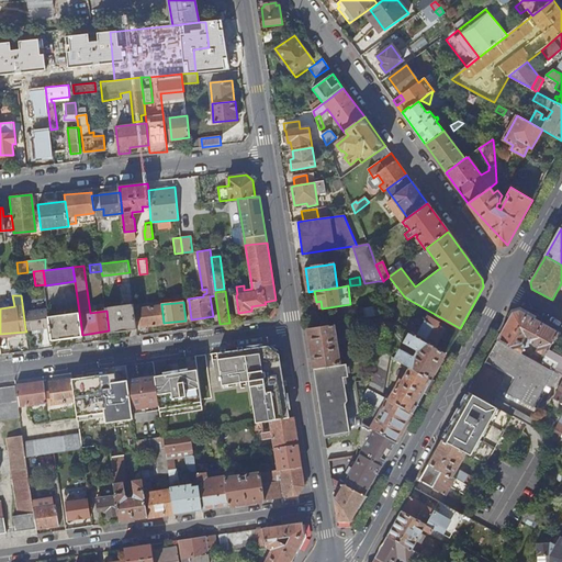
[(137,328),(133,303),(105,306),(107,311),(109,330),(109,332),(137,328)]
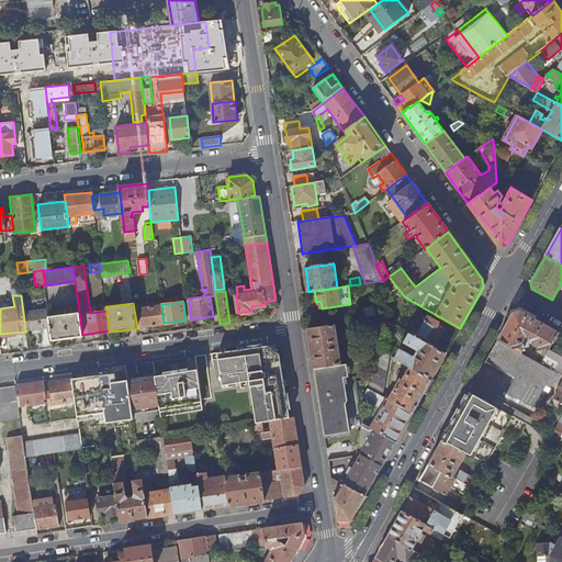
[(164,323),(161,304),(138,307),(142,326),(164,323)]
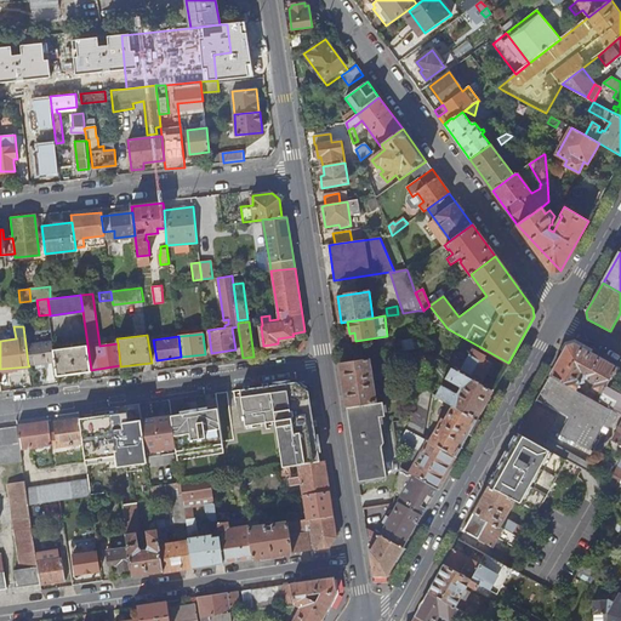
[(56,362),(53,349),(52,341),(26,345),(28,364),(35,364),(45,363),(56,362)]
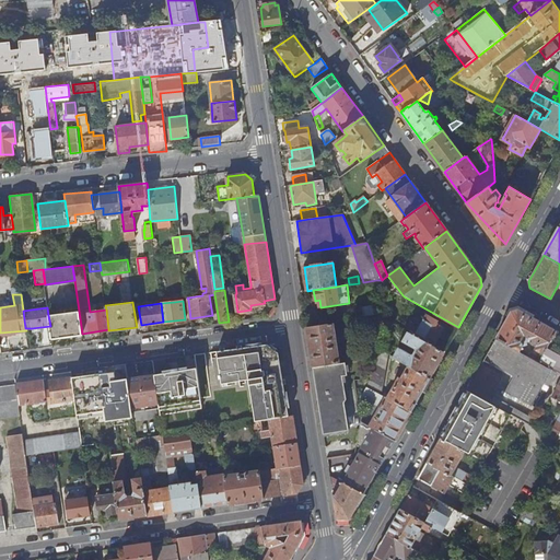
[(524,346),(523,343),(521,341),(525,336),(529,338),(528,339),(528,342),(536,346),(534,350),(544,354),(547,349),(557,331),(518,310),(512,312),(497,339),(520,352),(524,346)]
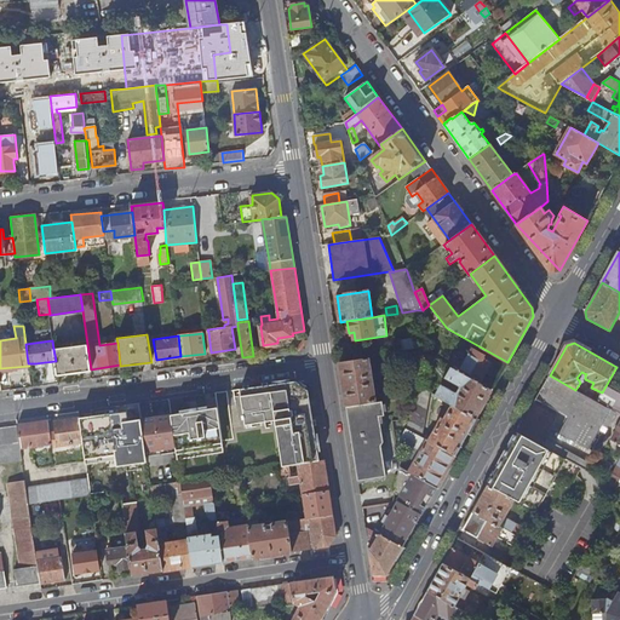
[(91,369),(87,344),(53,349),(56,361),(58,374),(91,371),(91,369)]
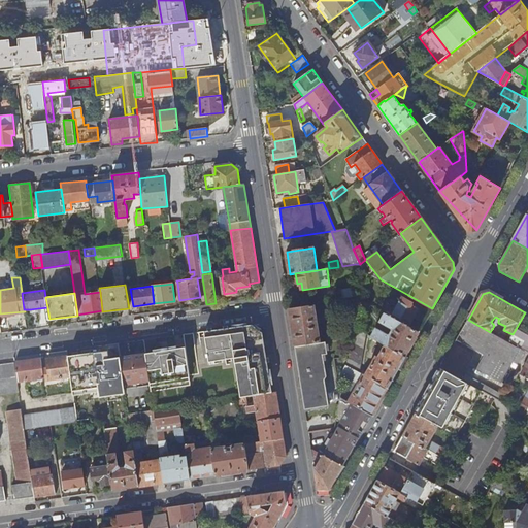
[(401,297),(391,317),(408,326),(419,309),(410,305),(413,303),(401,297)]
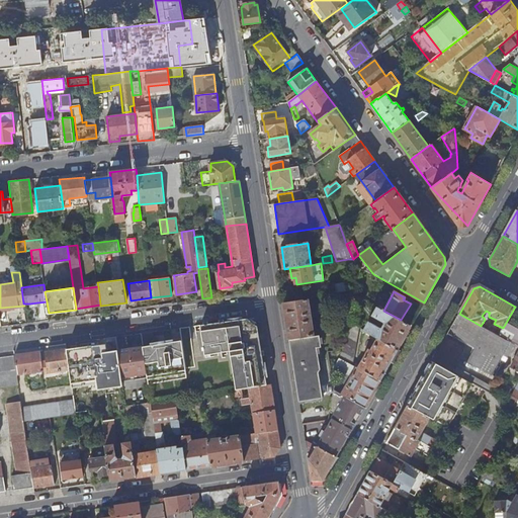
[(350,299),(356,304),(359,297),(351,293),(350,299)]
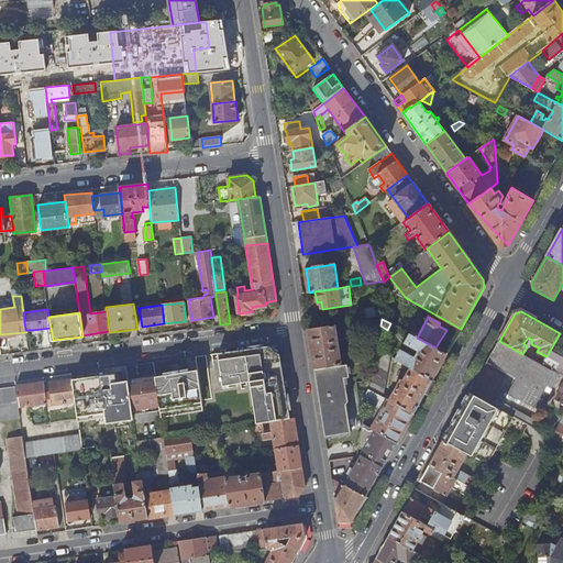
[(315,368),(341,365),(335,326),(308,330),(315,368)]
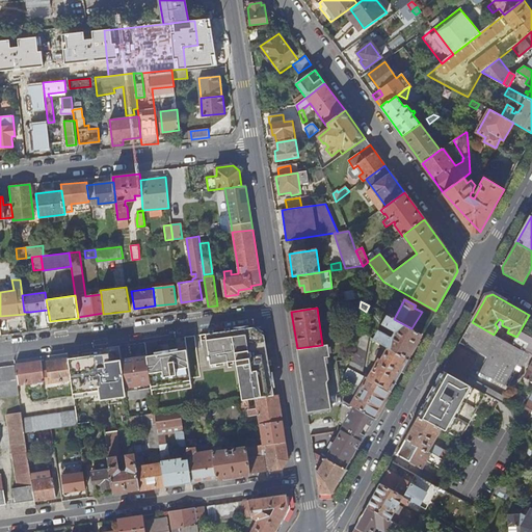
[(383,344),(408,358),(422,335),(411,328),(394,319),(388,316),(383,324),(395,331),(395,333),(393,338),(391,338),(379,331),(374,340),(383,344)]
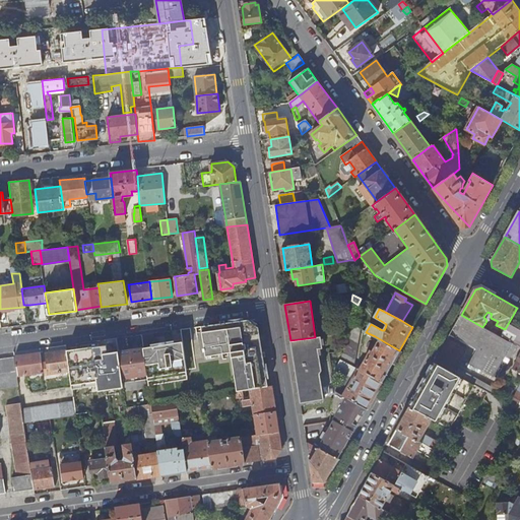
[(506,363),(516,345),(501,336),(498,335),(489,330),(482,327),(461,315),(455,325),(449,334),(476,349),(469,363),(493,376),(502,361),(506,363)]
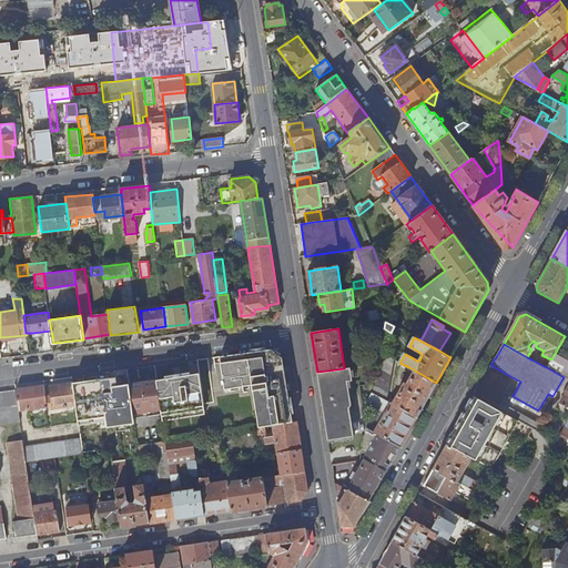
[(283,357),(272,350),(251,352),(224,356),(221,356),(224,381),(222,381),(223,384),(225,384),(225,386),(232,385),(233,388),(253,385),(260,427),(265,426),(273,425),(293,422),(283,357)]
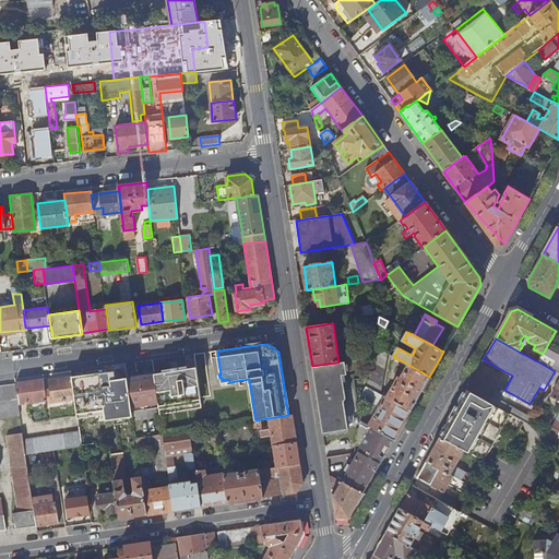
[(367,388),(381,395),(388,354),(373,345),(371,357),(368,378),(366,387),(367,388)]
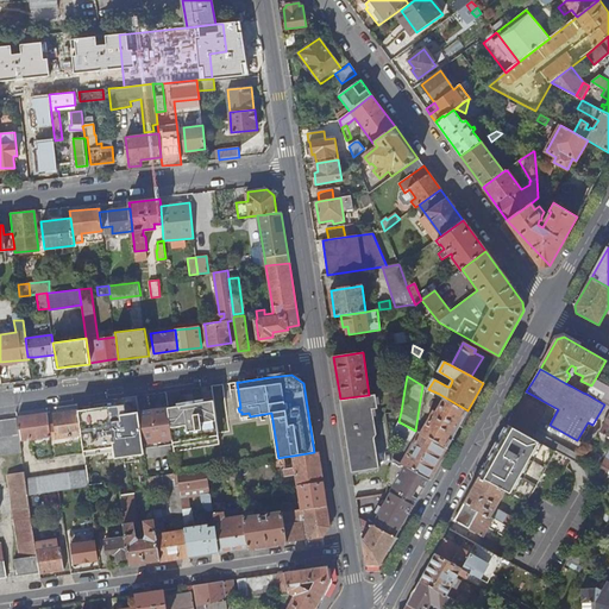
[(572,387),(583,393),(586,385),(576,380),(572,387)]
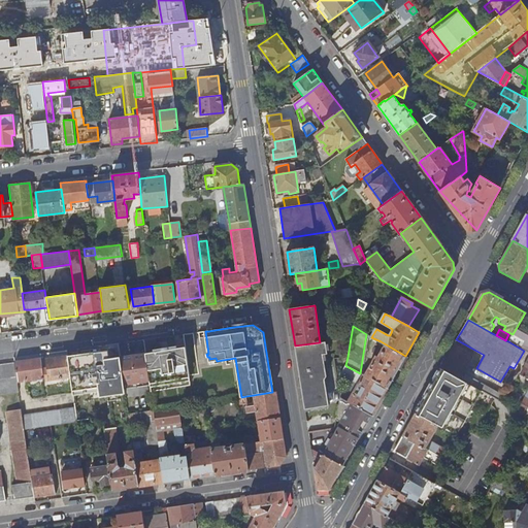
[(527,352),(527,335),(516,329),(513,334),(508,341),(524,351),(527,352)]
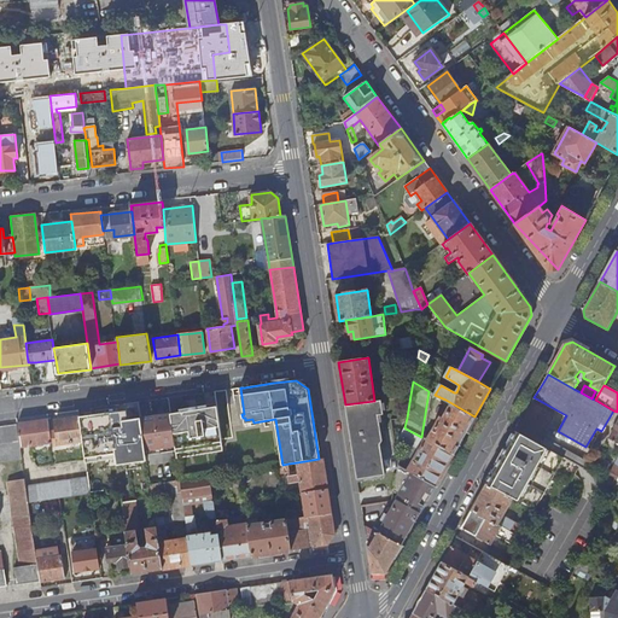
[(233,437),(227,389),(220,390),(215,391),(217,406),(192,409),(170,412),(175,445),(176,450),(176,454),(223,447),(222,439),(233,437)]
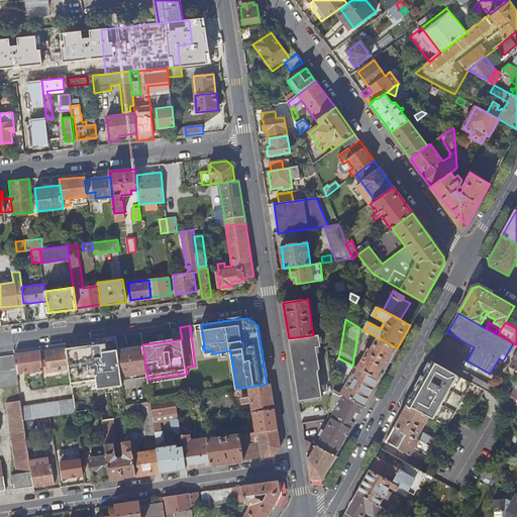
[(293,365),(299,401),(322,397),(317,372),(320,369),(316,346),(320,346),(318,334),(313,335),(289,338),(290,349),(291,355),(293,365)]
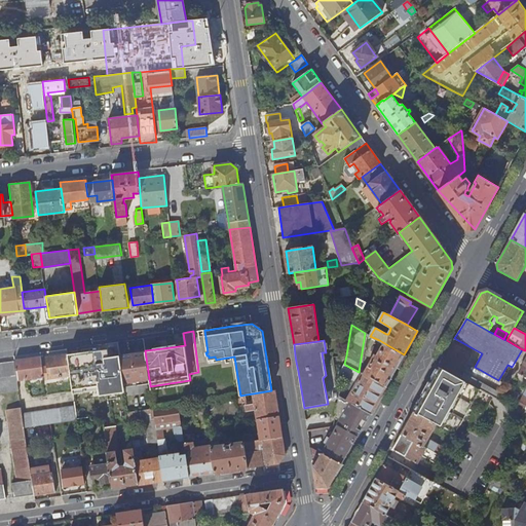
[(385,386),(404,354),(379,340),(377,343),(383,347),(377,358),(375,355),(366,372),(362,369),(360,373),(385,386)]
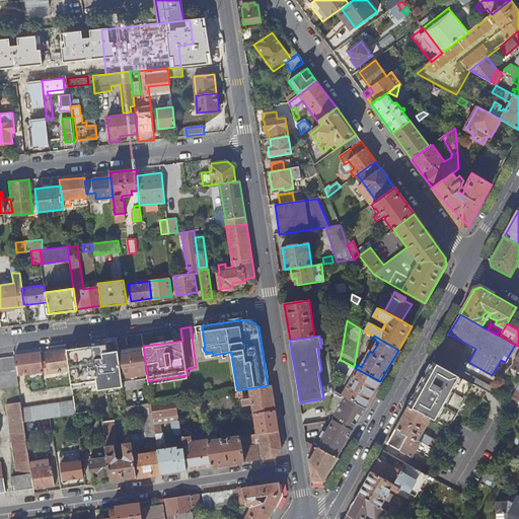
[(452,373),(466,349),(447,338),(433,362),(451,372),(452,373)]
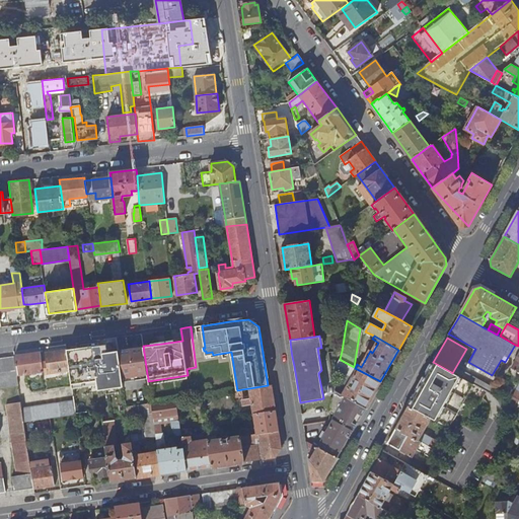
[(92,346),(67,350),(70,370),(75,400),(77,414),(87,413),(90,412),(82,360),(93,358),(92,346)]
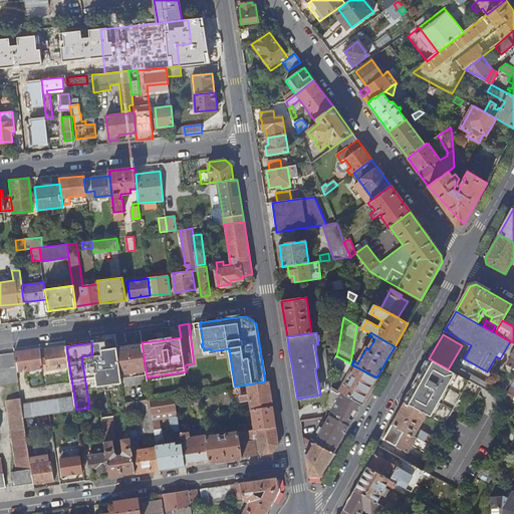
[(146,370),(142,342),(117,346),(121,372),(146,370)]
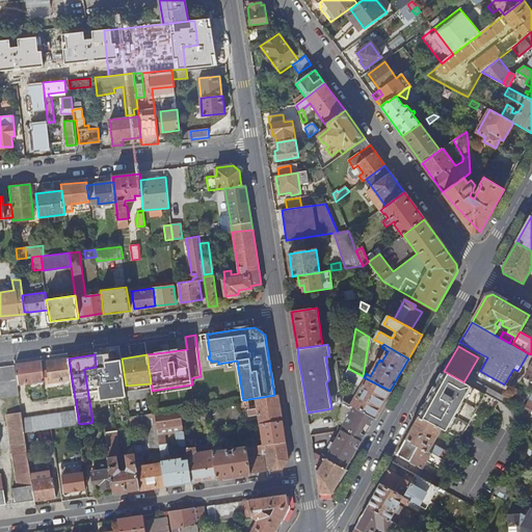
[(72,379),(69,358),(48,361),(49,370),(46,371),(47,382),(72,379)]
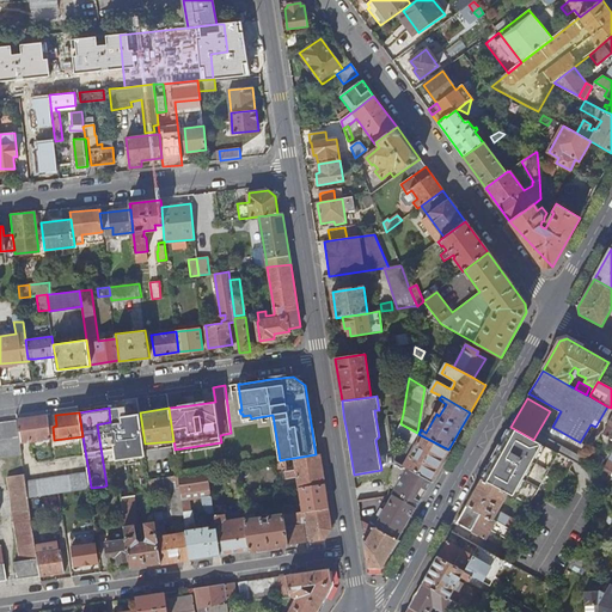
[(48,416),(17,420),(20,442),(51,438),(48,416)]
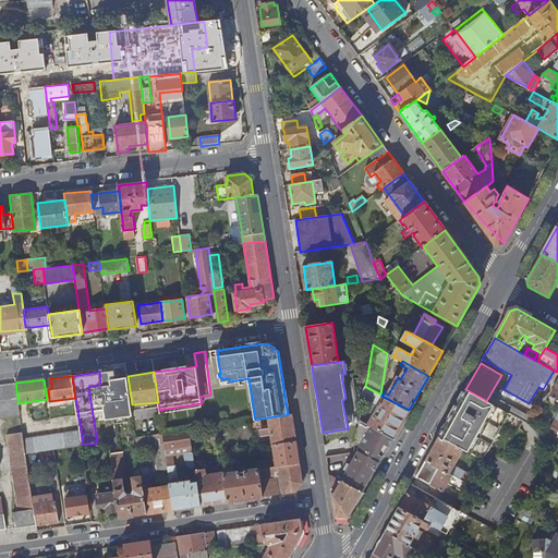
[(19,403),(15,383),(0,384),(0,415),(21,413),(19,403)]
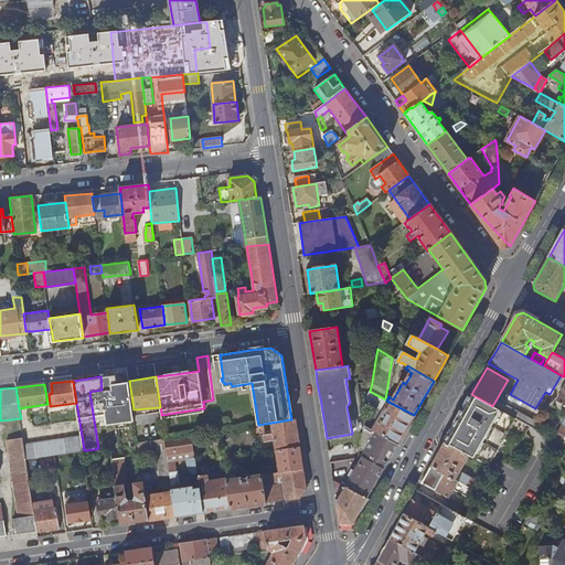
[(373,430),(397,445),(414,415),(386,401),(385,400),(371,392),(365,402),(384,411),(373,430)]
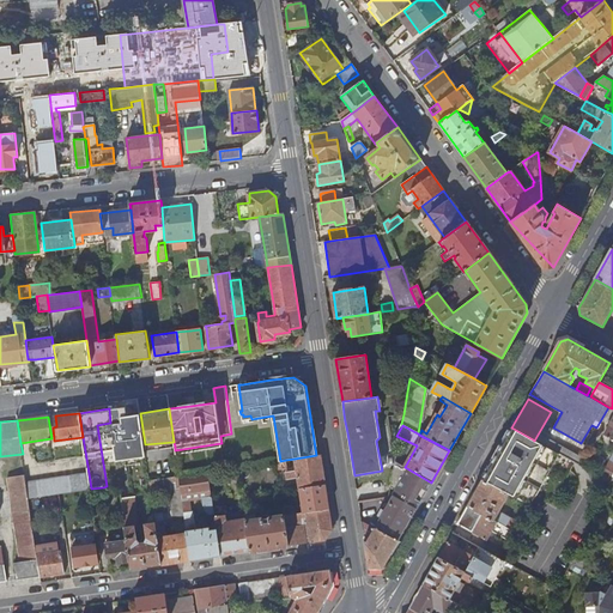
[(527,505),(529,507),(560,455),(534,441),(533,439),(511,428),(496,455),(481,480),(508,495),(527,505)]
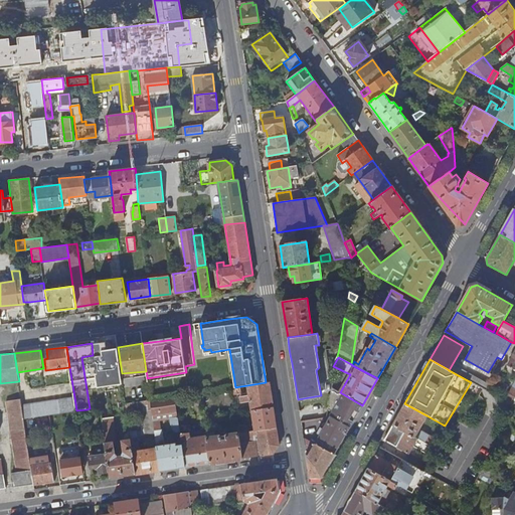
[(101,407),(114,405),(107,362),(95,364),(101,407)]
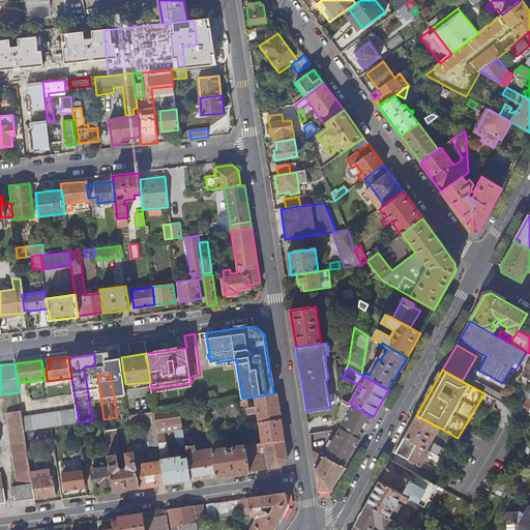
[(273,393),(255,396),(256,406),(247,408),(248,414),(257,413),(259,422),(282,418),(277,392),(273,393)]
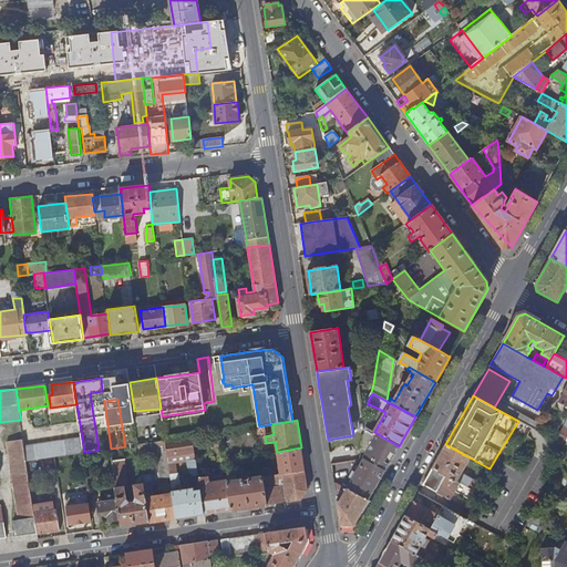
[(566,421),(556,442),(566,447),(566,421)]
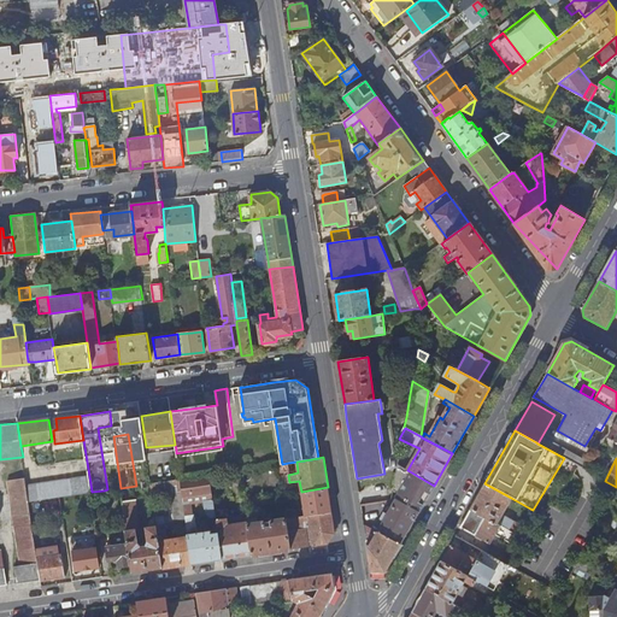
[(407,470),(398,465),(394,487),(393,491),(399,493),(395,499),(419,512),(434,486),(407,470)]
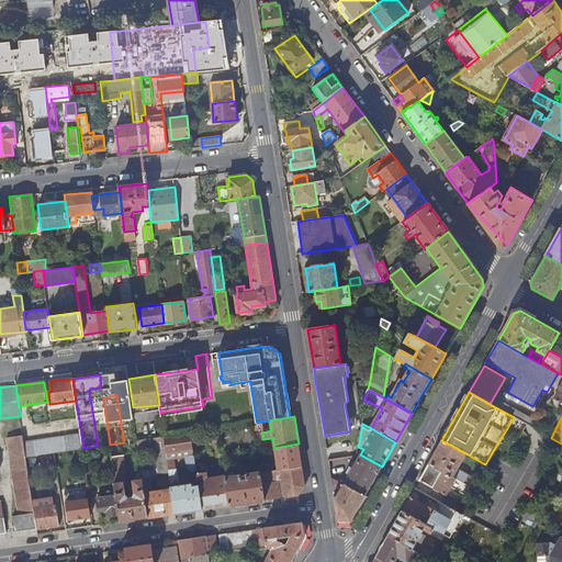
[(191,433),(165,437),(166,452),(169,472),(169,473),(171,489),(175,514),(202,509),(200,489),(199,484),(193,485),(193,483),(181,484),(179,469),(175,469),(173,458),(188,456),(189,468),(194,471),(197,471),(191,433)]
